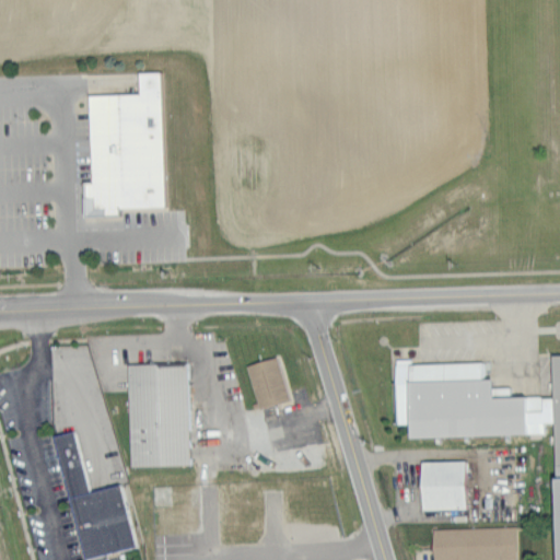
[(119,213),(119,206),(164,203),(160,68),(138,69),(138,80),(138,90),(88,92),(91,179),(83,179),(84,214),(119,213)]
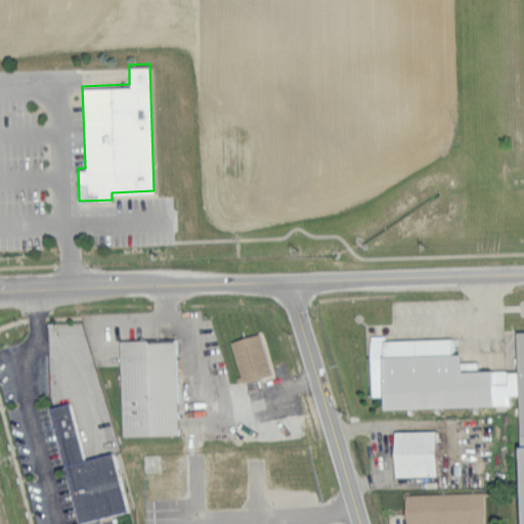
[(518,523),(523,523),(523,329),(514,330),(515,369),(475,370),(475,361),(457,361),(457,353),(451,353),(451,338),(383,339),(383,335),(367,335),(368,396),(381,396),(381,407),(508,405),(508,395),(516,395),(518,523)]
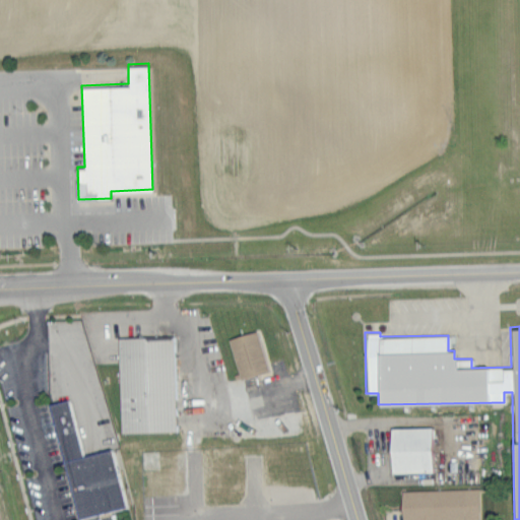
[(228,337),(239,379),(267,371),(256,330),(228,337)]
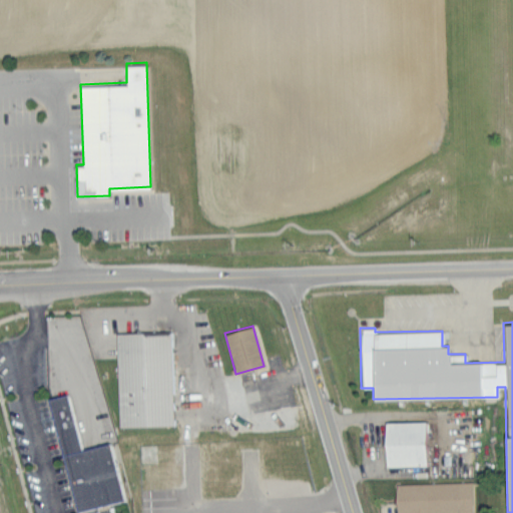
[(115,334),(118,426),(172,425),(169,333),(115,334)]
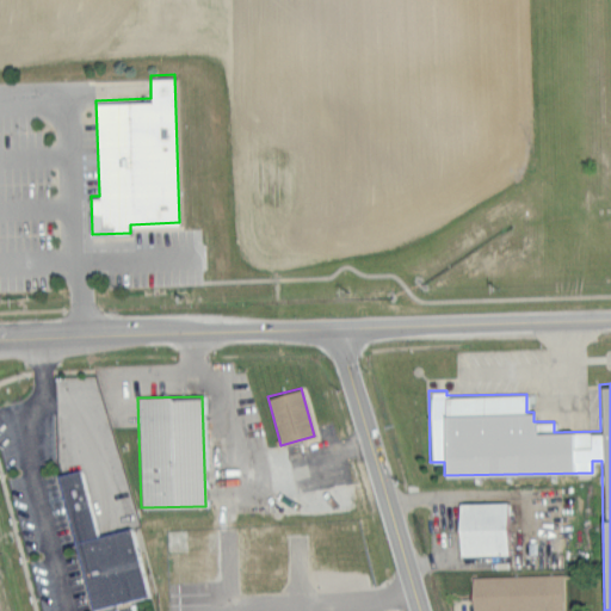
[(130,528),(96,535),(81,469),(59,474),(87,609),(144,597),(130,528)]
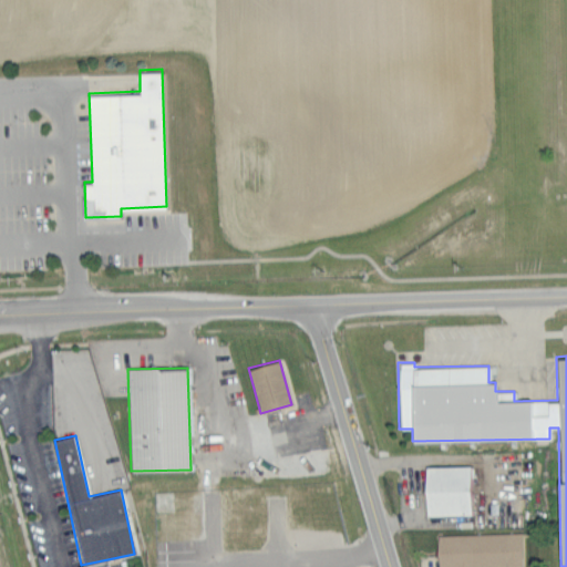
[(470,514),(468,465),(424,466),(424,515),(470,514)]
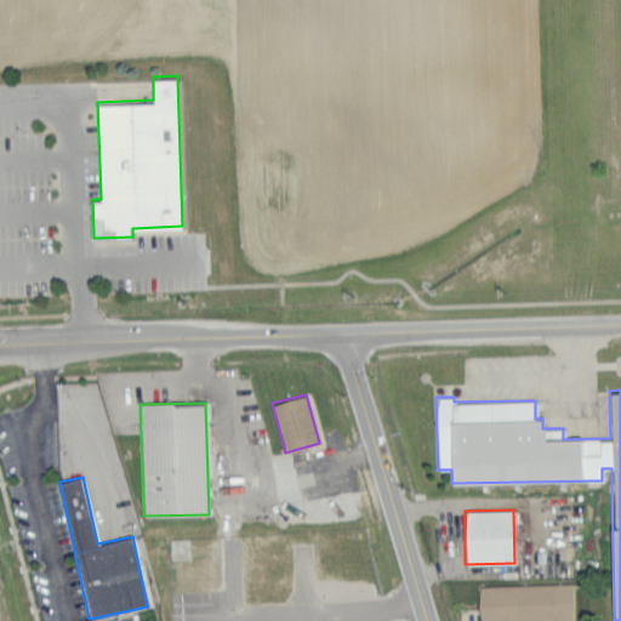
[(478,585),(478,620),(559,620),(571,620),(570,584),(478,585)]
